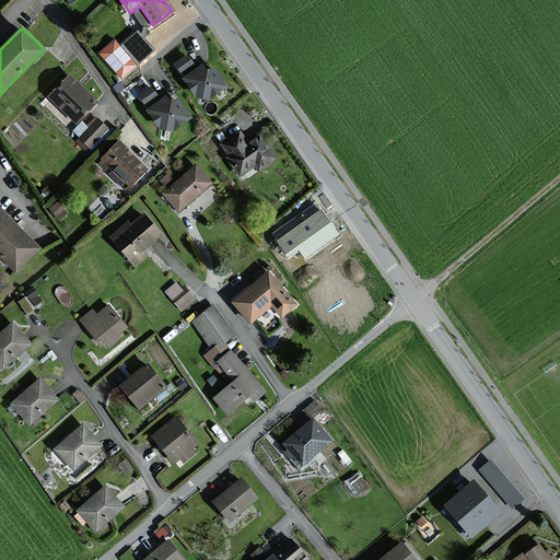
[(121,43),(115,36),(100,50),(124,77),(156,47),(138,27),(121,43)]
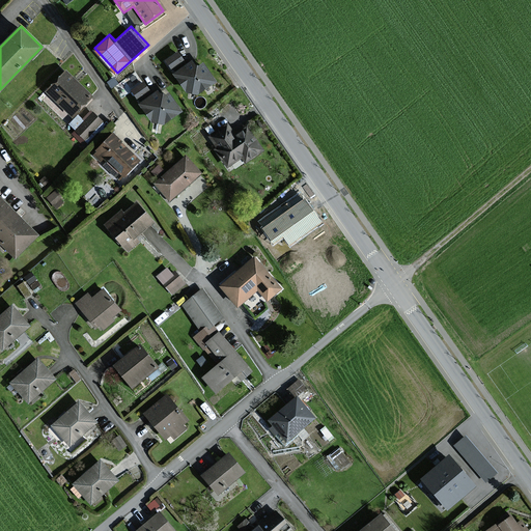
[(177,53),(165,61),(170,68),(182,60),(177,53)]
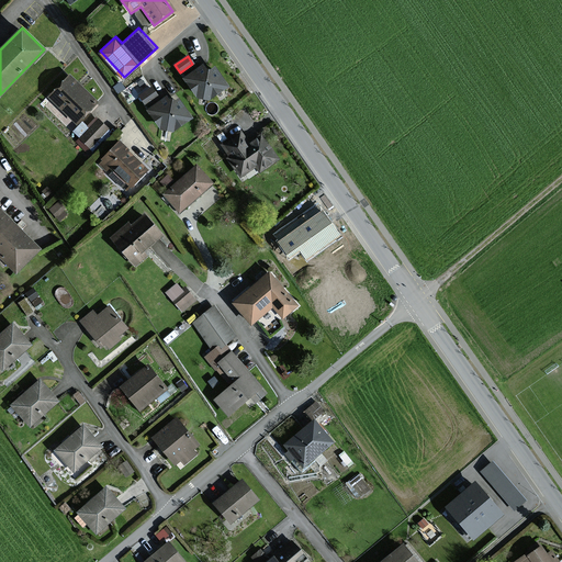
[(197,98),(208,100),(227,87),(214,68),(206,72),(202,66),(183,79),(197,98)]
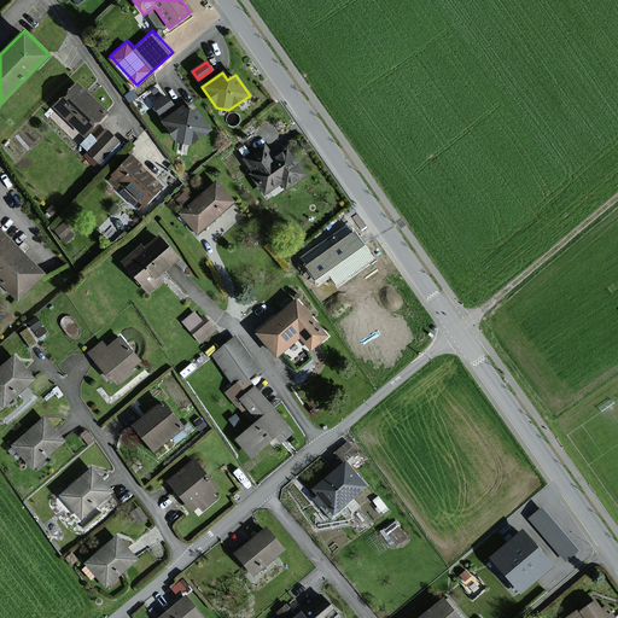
[(62,100),(54,108),(85,136),(108,114),(76,85),(62,100)]
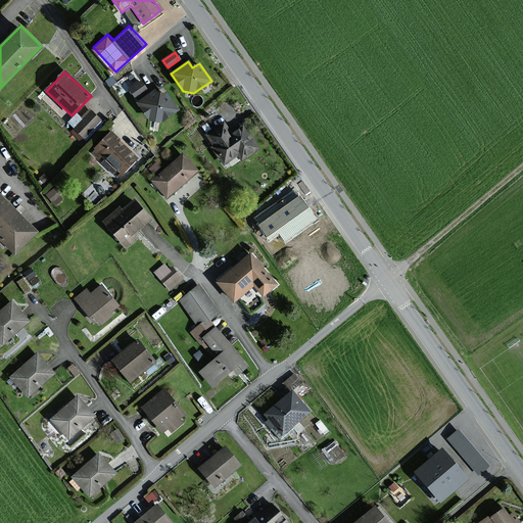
[(146,90),(140,83),(130,90),(135,98),(146,90)]
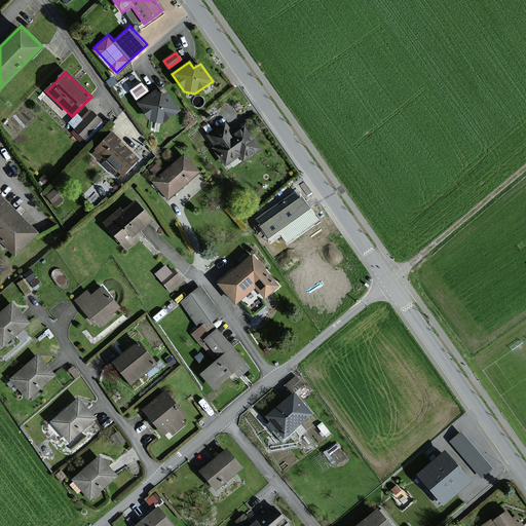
[(150,120),(161,122),(178,112),(166,94),(159,98),(156,92),(139,104),(150,120)]
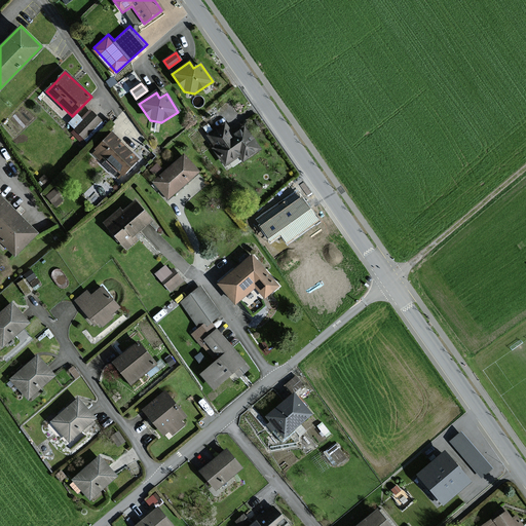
[(90,110),(72,128),(81,138),(100,119),(90,110)]
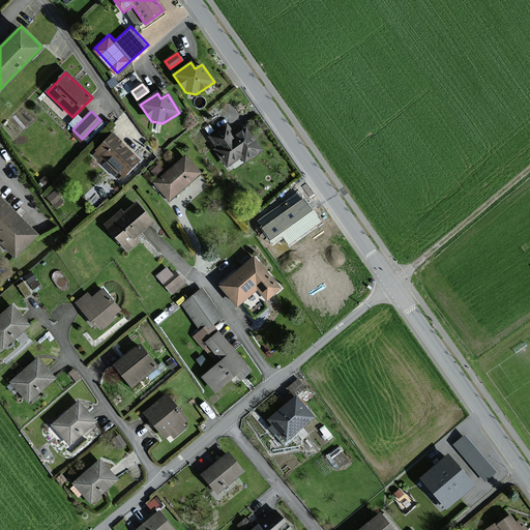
[(227,124),(209,137),(216,148),(214,149),(226,167),(240,157),(244,163),(262,150),(246,126),(242,129),(243,131),(235,137),(227,124)]
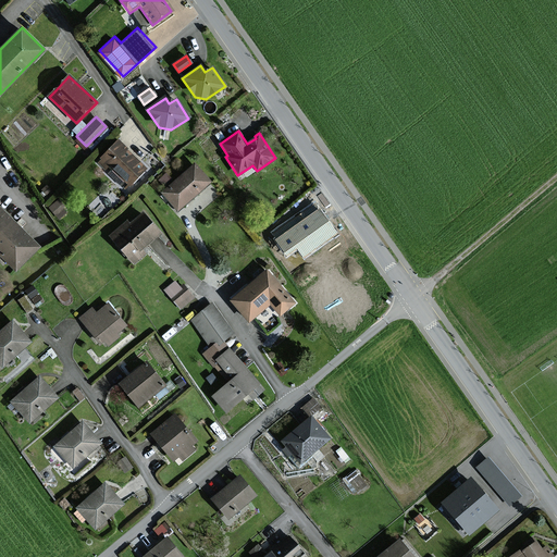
[(119,143),(99,163),(106,169),(109,166),(130,186),(146,169),(119,143)]
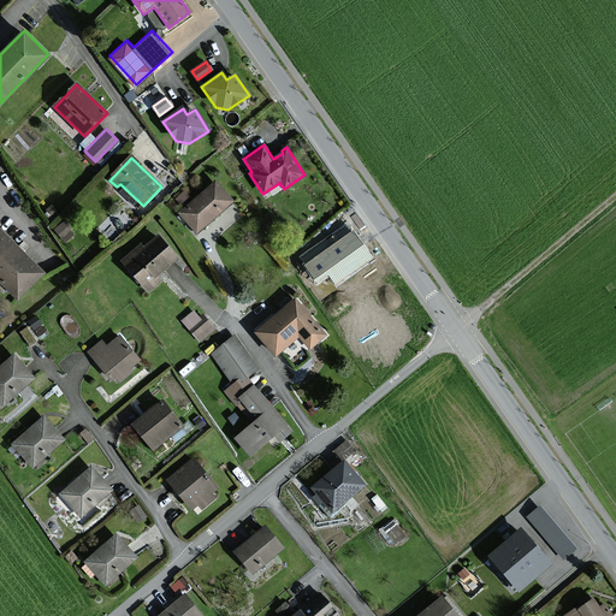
[(184,208),(178,213),(196,234),(232,202),(214,182),(190,202),(183,193),(176,199),(184,208)]
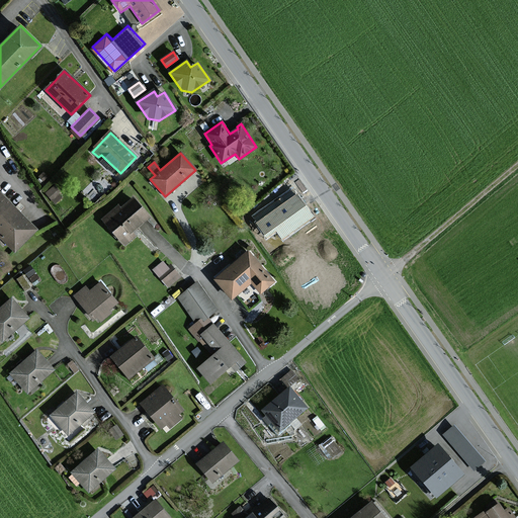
[(313,217),(293,190),(280,200),(256,218),(259,222),(257,223),(267,237),(278,230),(284,238),(313,217)]
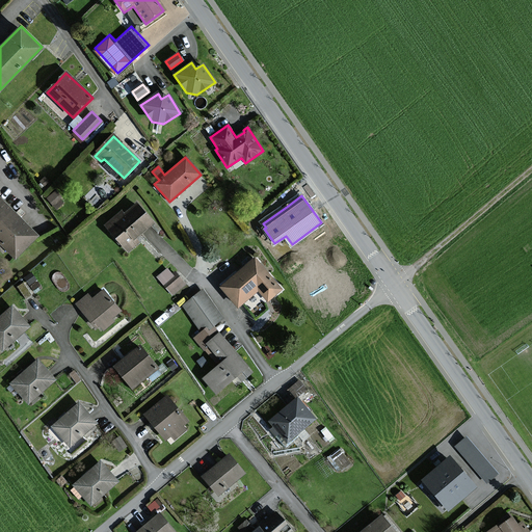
[(0,241),(16,257),(36,236),(17,216),(11,211),(0,198),(0,241)]
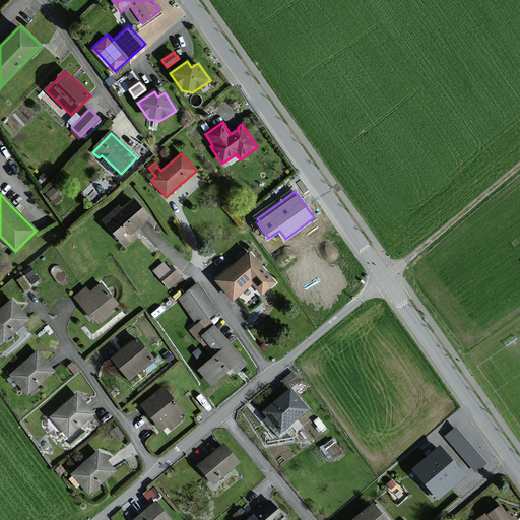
[(118,207),(104,220),(126,246),(134,238),(130,234),(148,217),(132,200),(121,210),(118,207)]
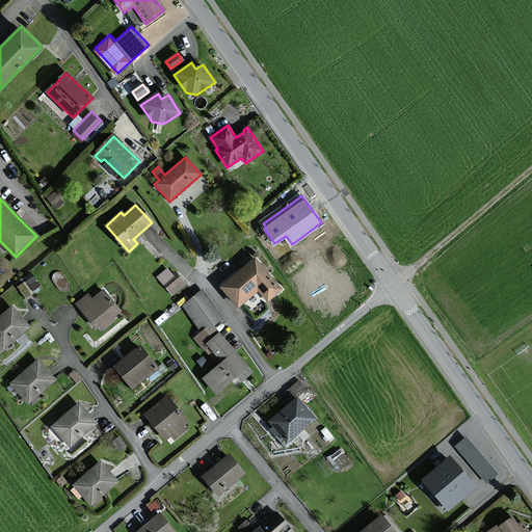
[(267,301),(280,290),(254,260),(220,288),(238,307),(258,290),(267,301)]
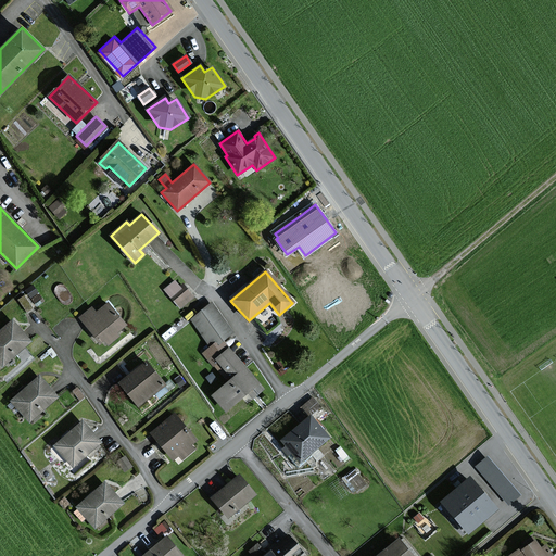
[(187,282),(182,286),(176,277),(164,287),(180,306),(196,294),(187,282)]
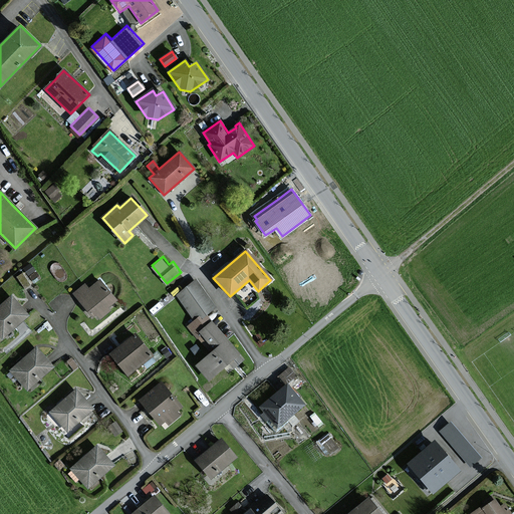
[(114,300),(99,281),(88,290),(84,285),(73,293),(91,316),(95,314),(99,319),(109,311),(105,307),(114,300)]
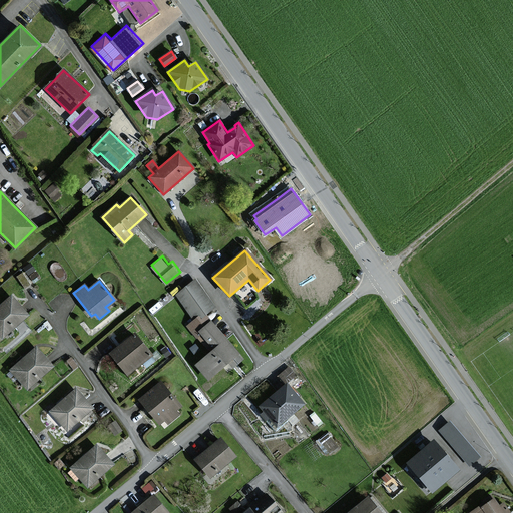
[(177,296),(197,320),(204,314),(214,306),(194,282),(177,296)]
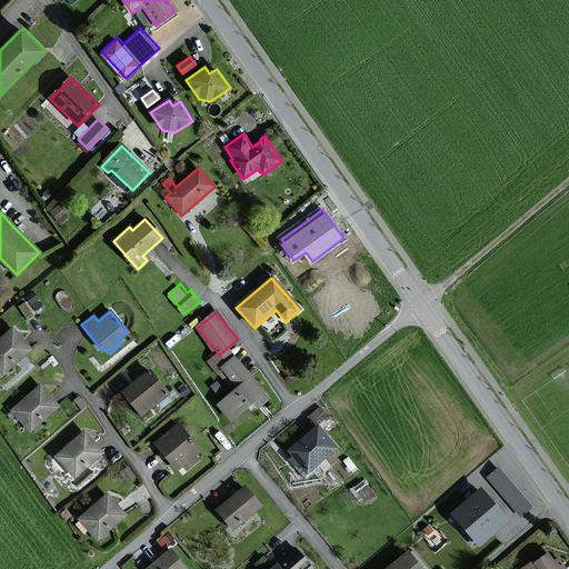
[(33,347),(16,327),(0,339),(0,368),(5,372),(33,347)]
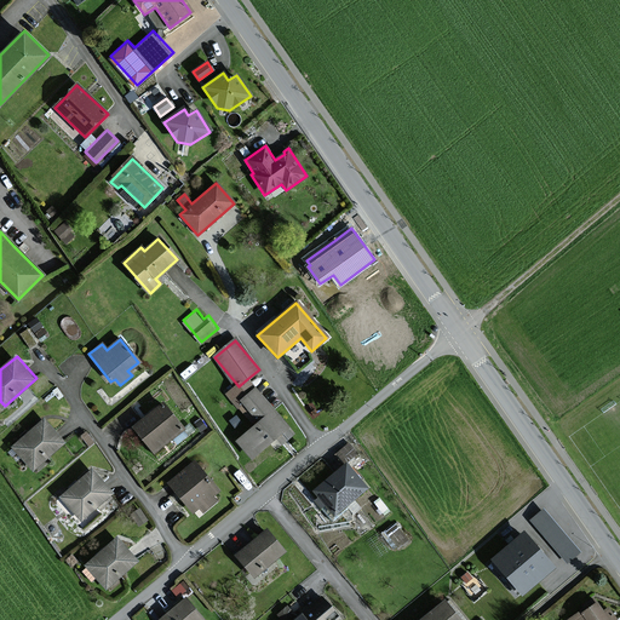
[(287,428),(247,379),(239,386),(229,395),(256,426),(236,442),(251,459),(276,437),(281,445),(291,436),(285,429),(287,428)]
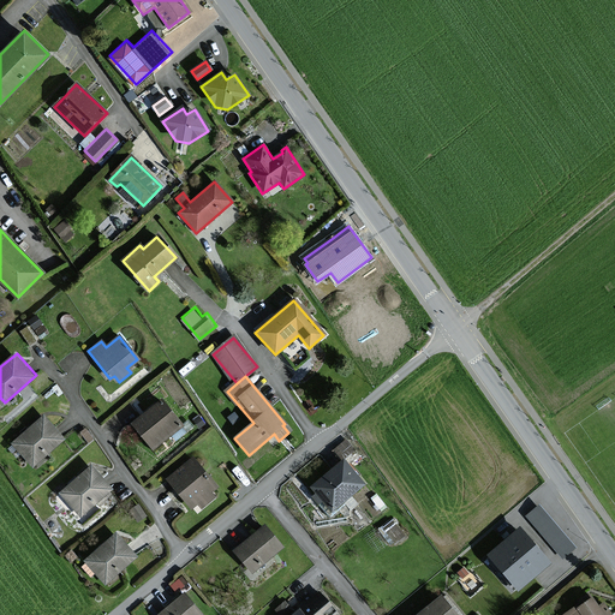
[(180,427),(160,401),(132,425),(153,449),(180,427)]
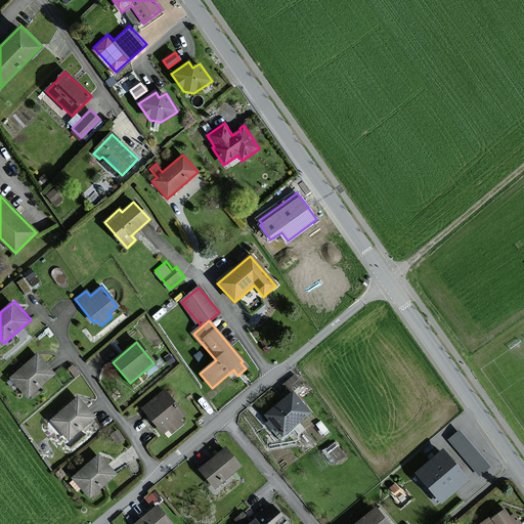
[(56,373),(40,353),(12,378),(29,396),(56,373)]
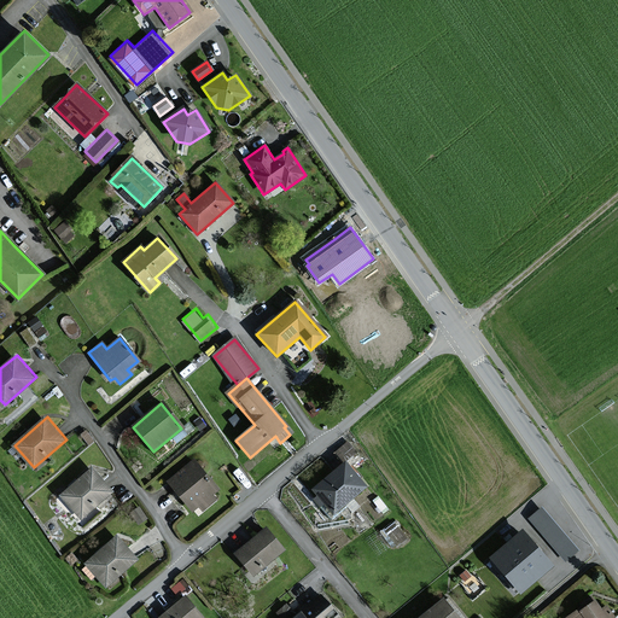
[(336,452),(347,460),(357,447),(347,438),(336,452)]
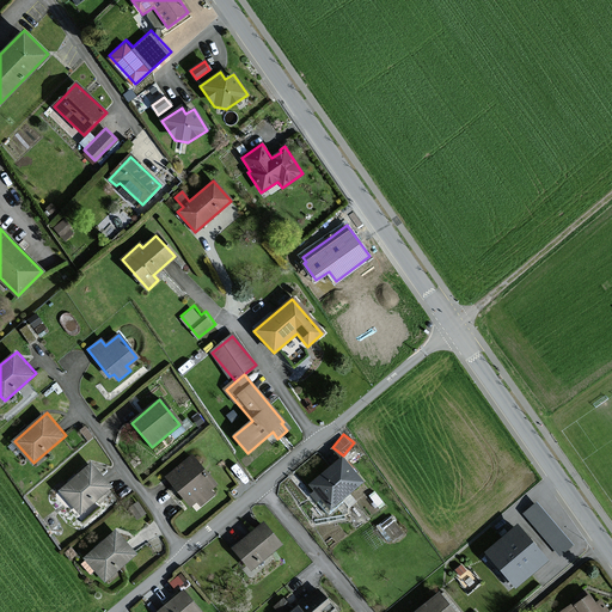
[(214,485),(193,458),(167,477),(190,505),(196,500),(200,505),(212,495),(208,490),(214,485)]
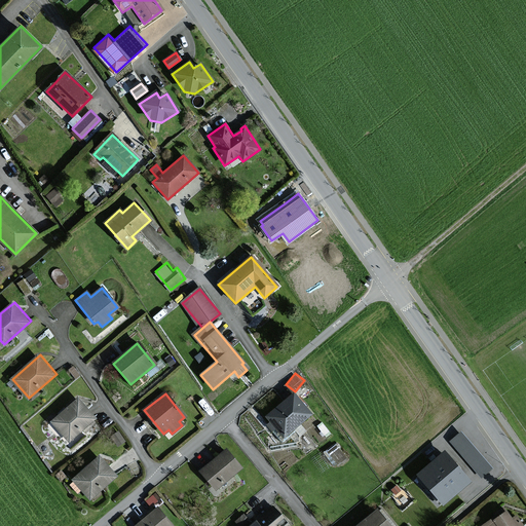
[(309,415),(292,395),(266,417),(284,438),(309,415)]
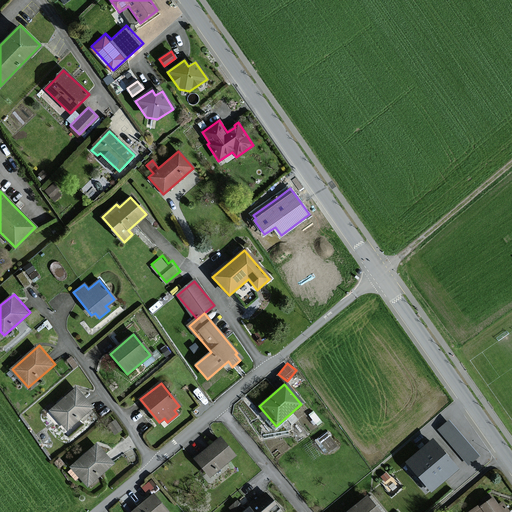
[(95,405),(78,386),(52,410),(69,429),(95,405)]
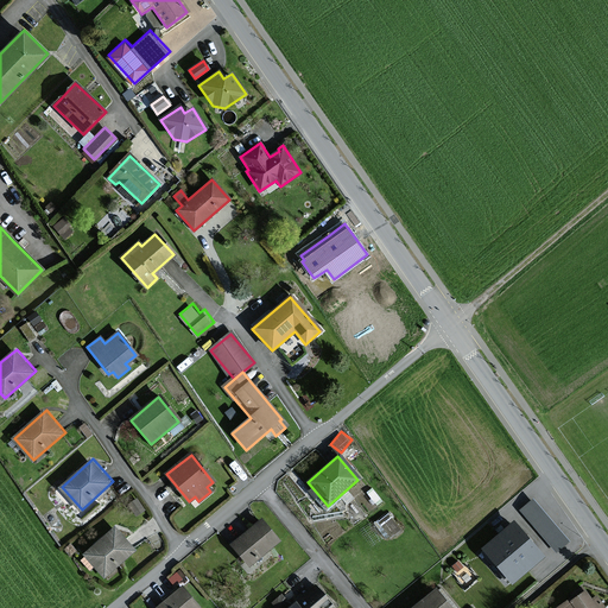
[(567,542),(533,500),(521,511),(556,551),(567,542)]
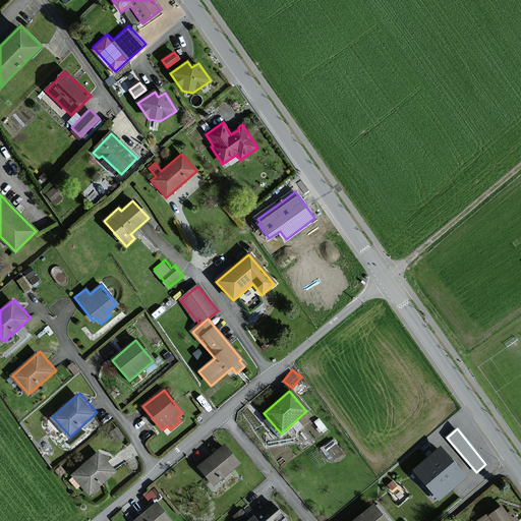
[(238,464),(223,447),(199,468),(215,484),(238,464)]
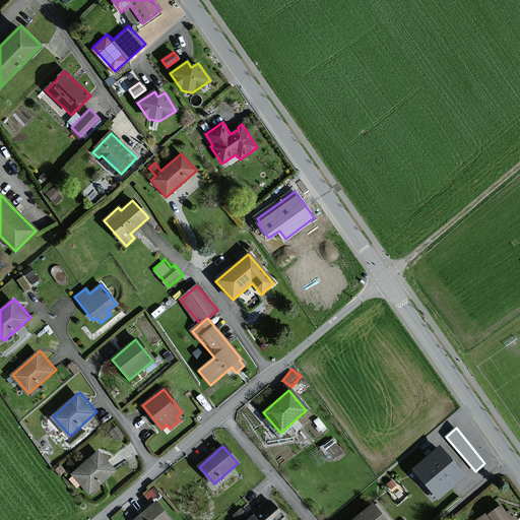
[(412,471),(425,485),(450,463),(438,449),(412,471)]
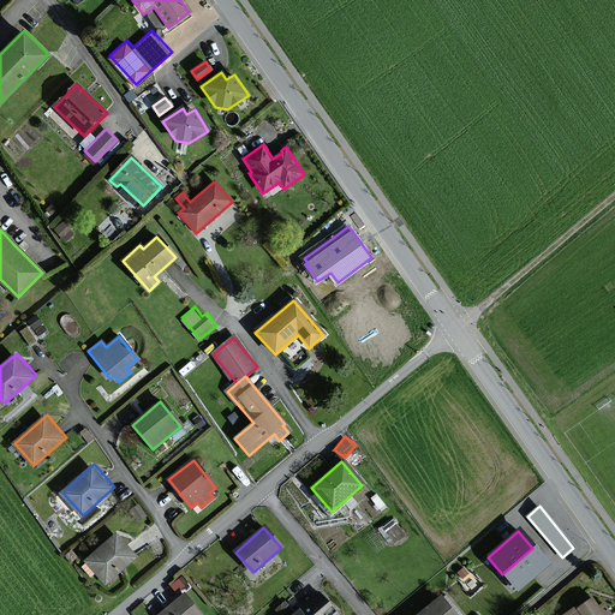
[(138,554),(119,533),(89,561),(109,581),(138,554)]
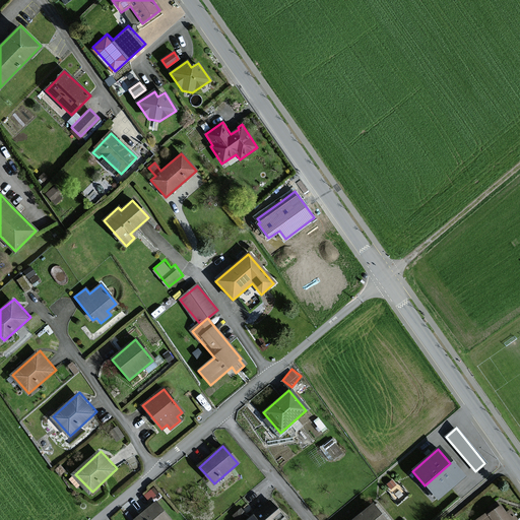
[(437,500),(462,477),(450,463),(425,485),(437,500)]
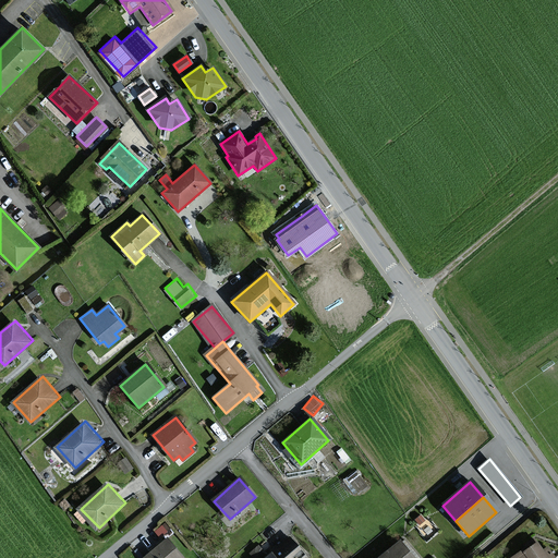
[(162,523),(156,528),(160,536),(168,533),(162,523)]
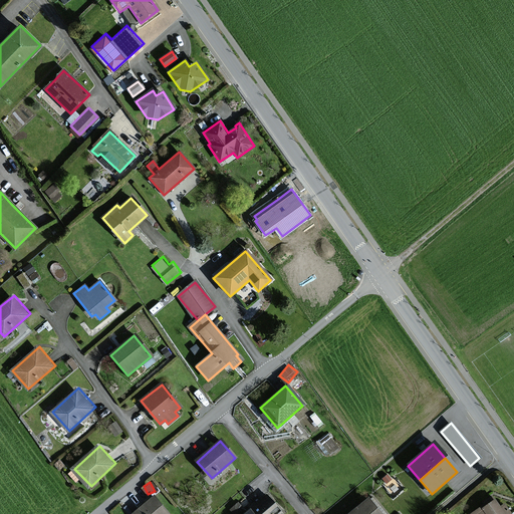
[(170,513),(172,513),(157,495),(134,513),(170,513)]
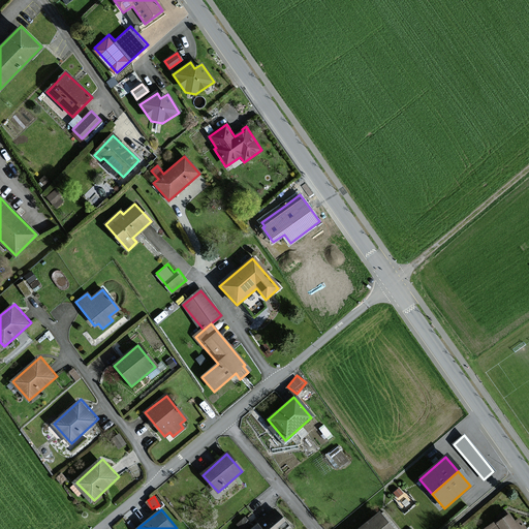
[(286,528),(288,528),(274,510),(250,528),(286,528)]
